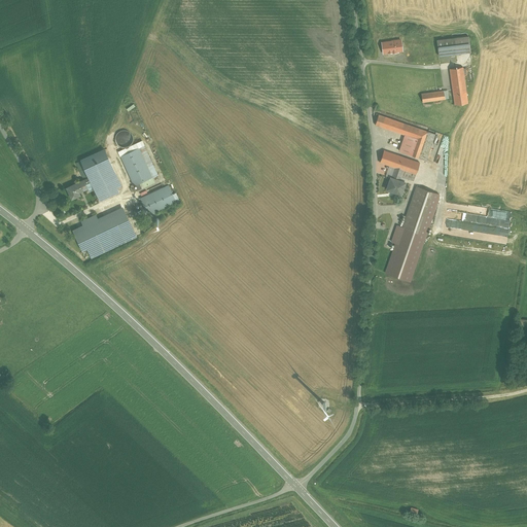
[(468,36),(437,40),(438,49),(440,56),(470,53),(468,36)]
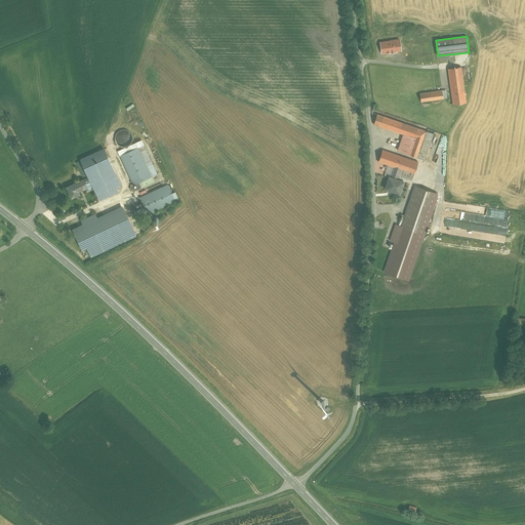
[(401,50),(400,40),(398,40),(391,41),(380,42),(381,53),(386,52),(386,53),(390,52),(397,52),(397,51),(401,50)]
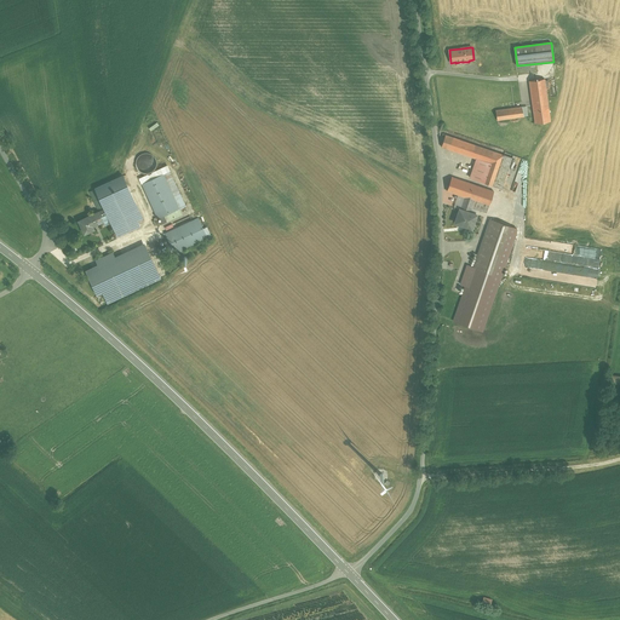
[(516,58),(495,62),(498,73),(517,70),(516,65),(517,65),(516,58)]
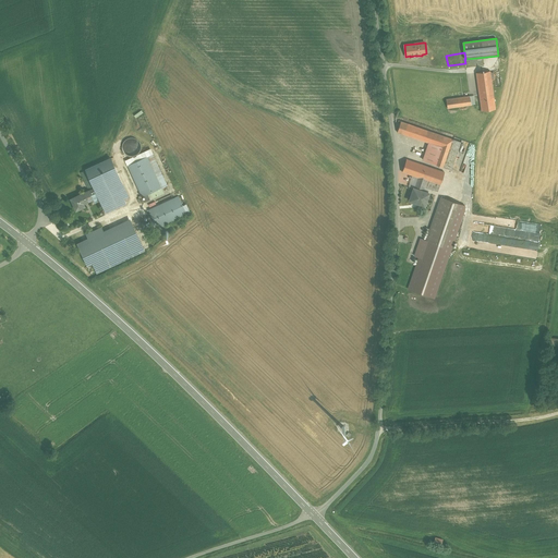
[(476,73),(482,111),(496,109),(492,79),(490,73),(490,71),(476,73)]
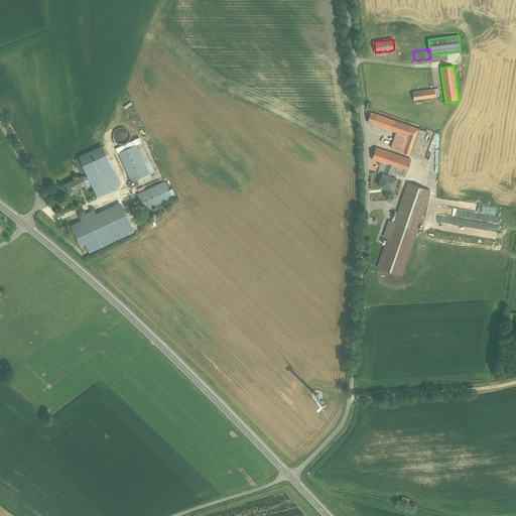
[(434,89),(412,92),(414,100),(435,97),(434,89)]
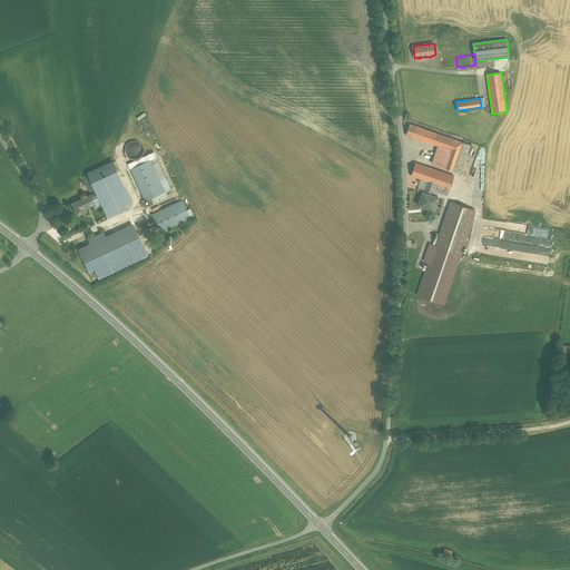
[(454,139),(410,124),(405,135),(438,146),(450,150),(454,139)]
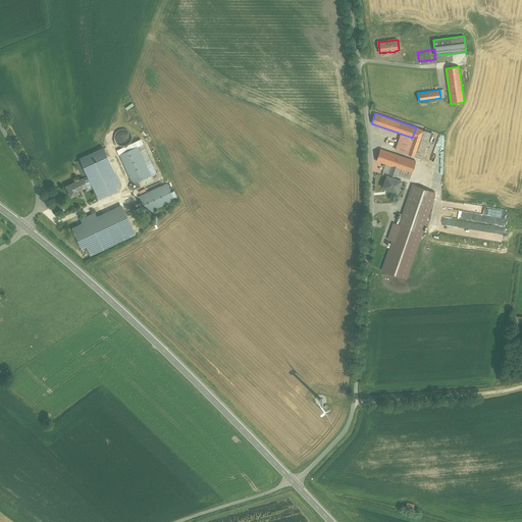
[(412,138),(407,154),(415,157),(424,131),(416,127),(412,138)]
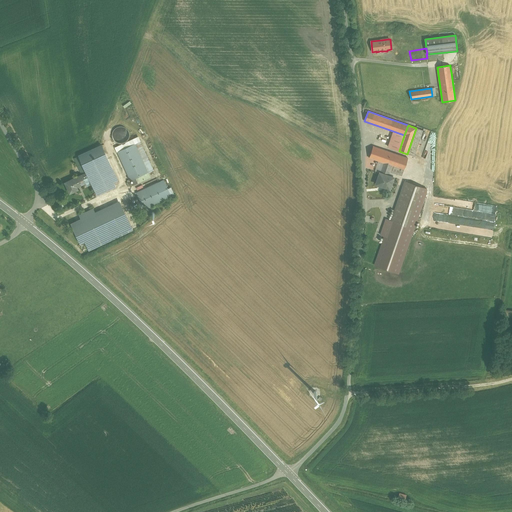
[(129,138),(130,135),(129,131),(127,128),(124,127),(121,126),(117,127),(115,129),(113,132),(112,135),(113,139),(115,141),(118,143),(121,144),(125,143),(127,141),(129,138)]
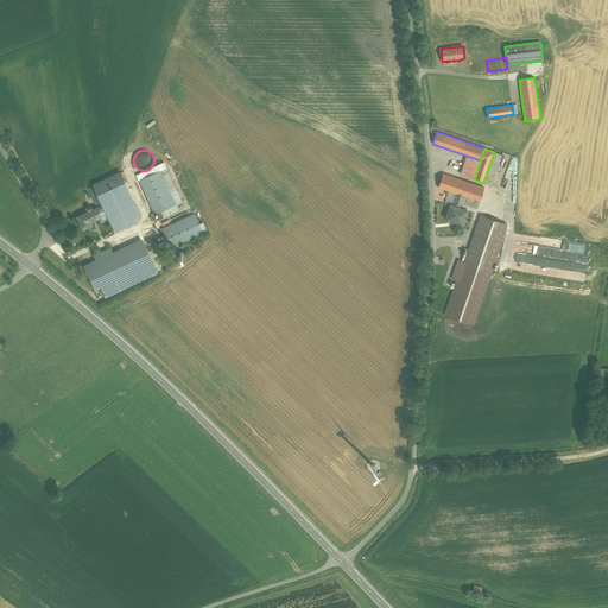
[(480,160),(467,156),(461,175),(474,179),(480,160)]
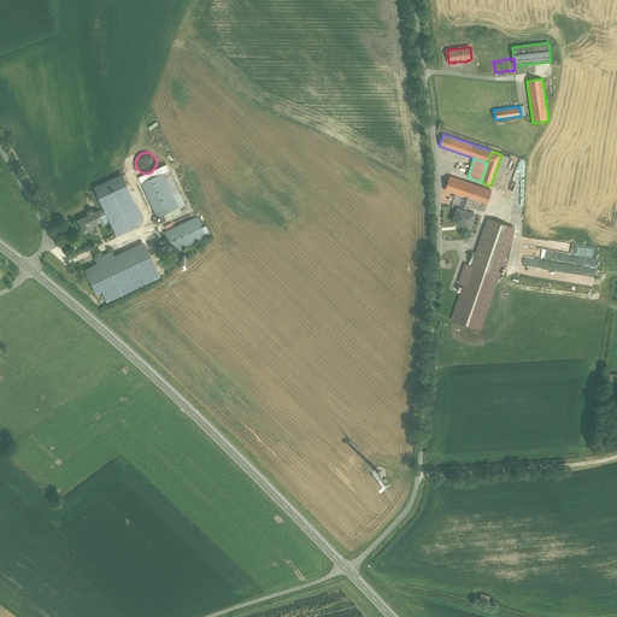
[(140,178),(141,183),(163,174),(180,211),(188,207),(169,165),(140,178)]
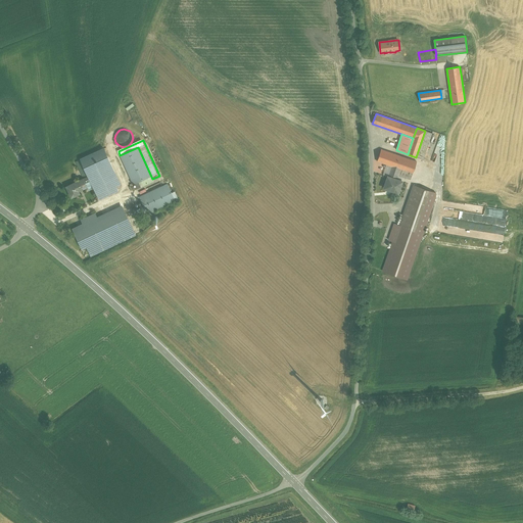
[(138,147),(120,155),(136,189),(153,181),(152,179),(138,147)]
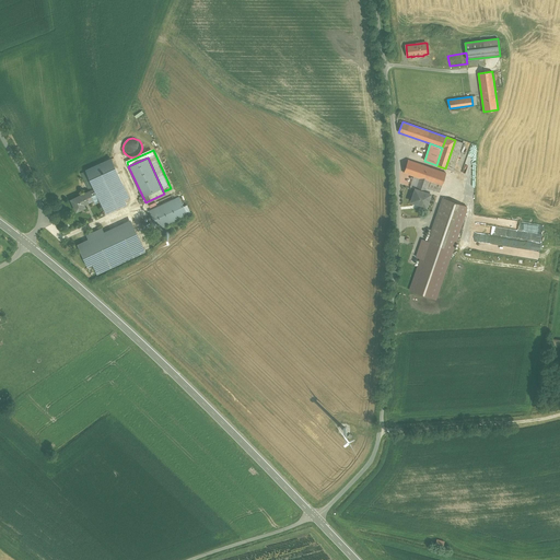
[(446,173),(408,160),(404,173),(415,176),(416,176),(416,177),(428,181),(429,182),(428,188),(440,191),(446,173)]
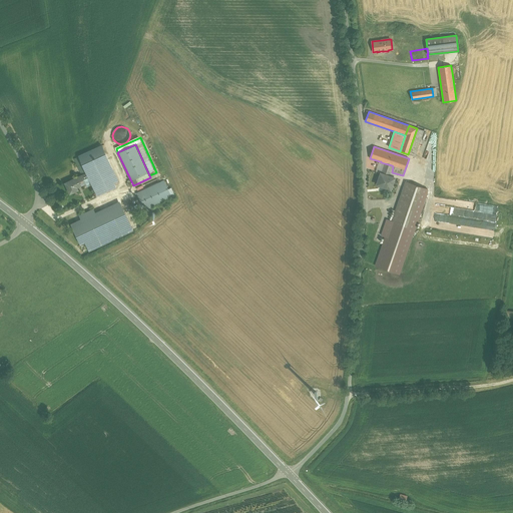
[(81,159),(85,157),(84,154),(77,158),(79,163),(83,162),(81,159)]
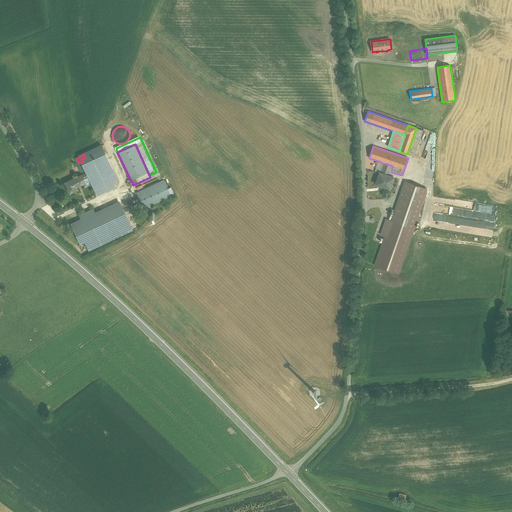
[(391,165),(380,162),(380,161),(379,161),(376,171),(380,173),(376,184),(390,189),(394,177),(388,175),(391,165)]
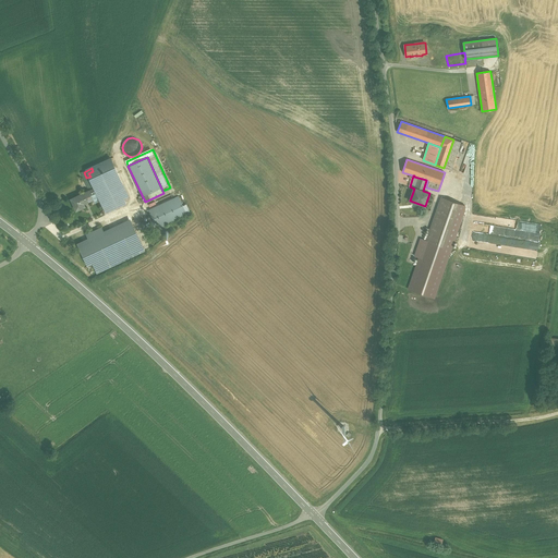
[(119,177),(95,187),(99,196),(107,213),(125,204),(123,201),(123,199),(129,196),(119,177)]
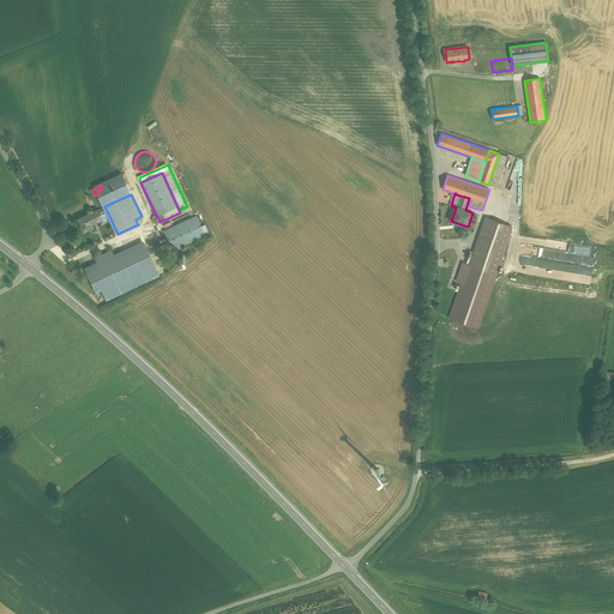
[(97,209),(78,218),(84,232),(91,228),(90,224),(102,220),(97,209)]
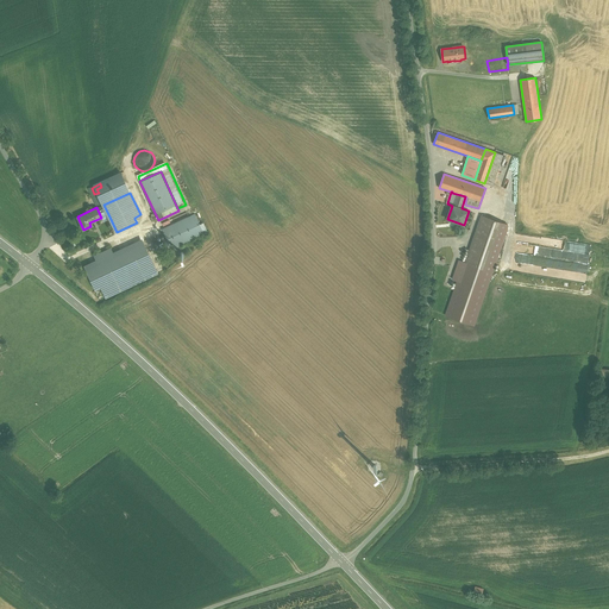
[(176,223),(190,215),(189,212),(174,218),(176,223)]
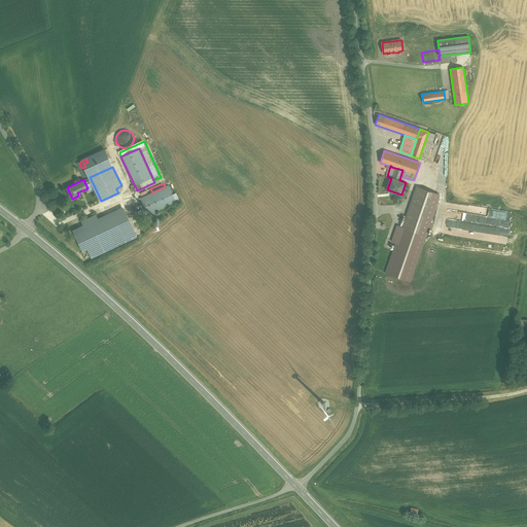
[(434,192),(417,186),(402,227),(420,234),(434,192)]
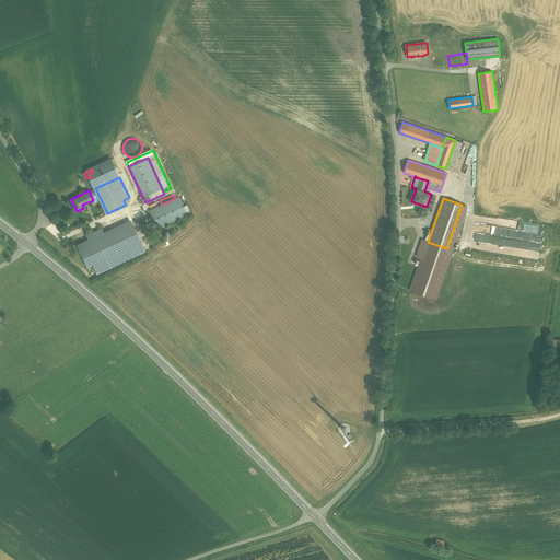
[(174,199),(149,210),(158,230),(183,219),(174,199)]
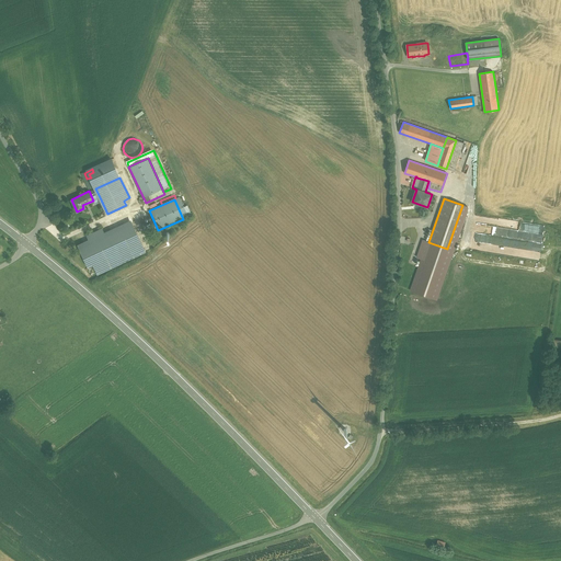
[(148,215),(139,219),(144,230),(152,227),(148,215)]
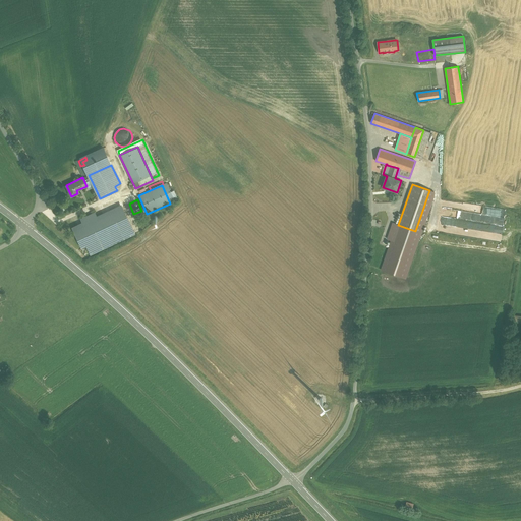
[(493,216),(494,208),(476,205),(475,213),(493,216)]
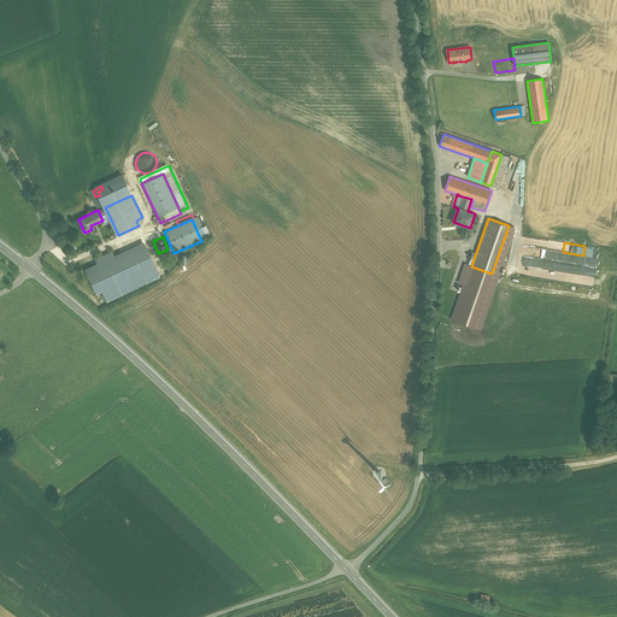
[(146,246),(116,260),(112,251),(95,259),(99,268),(87,274),(97,293),(103,291),(107,301),(160,277),(146,246)]
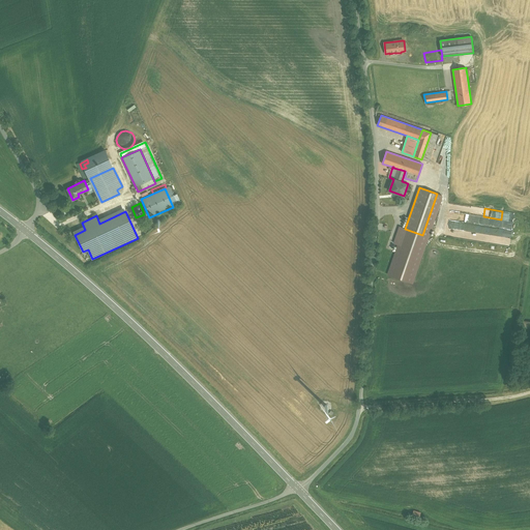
[(504,216),(503,219),(512,222),(513,213),(504,212),(504,216)]
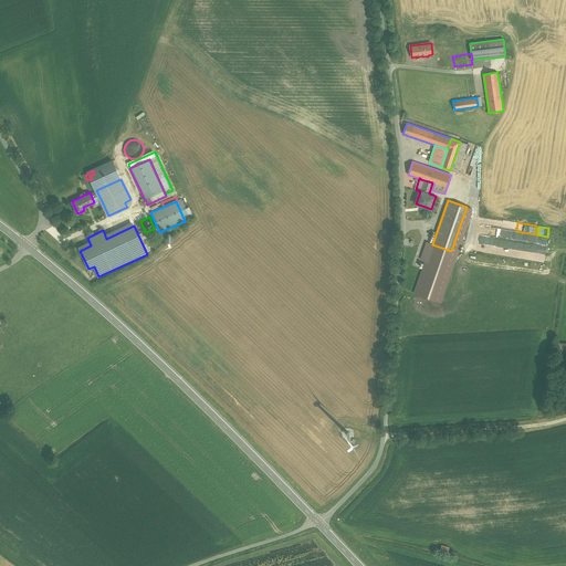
[(533,252),(532,261),(544,263),(546,245),(514,240),(513,250),(533,252)]
